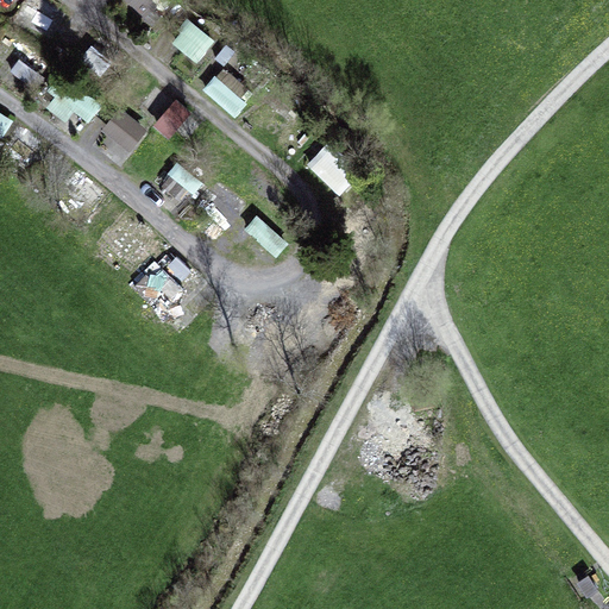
[(48,0),(27,0),(18,19),(45,35),(61,7),(48,0)]
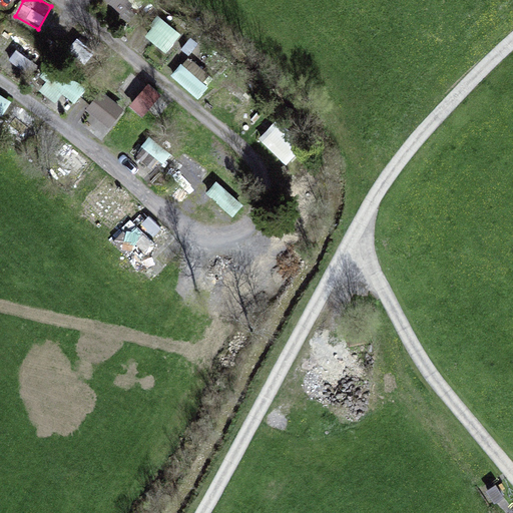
[(108,0),(121,11),(130,0),(108,0)]
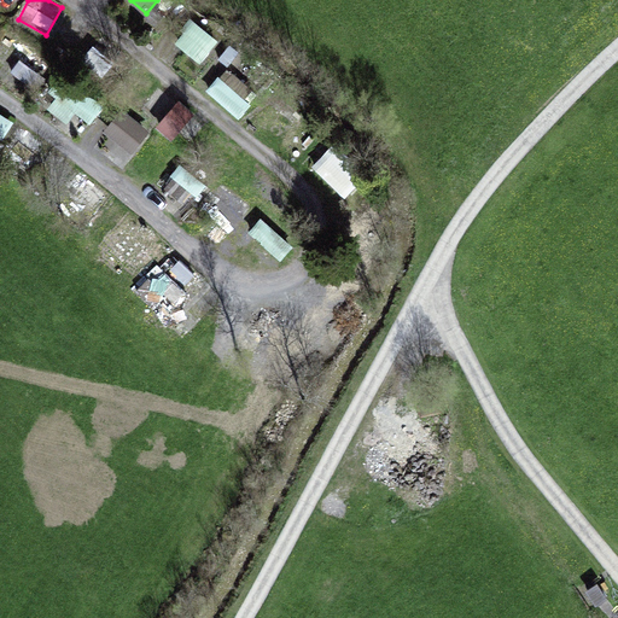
[(207,62),(220,35),(190,21),(176,47),(207,62)]
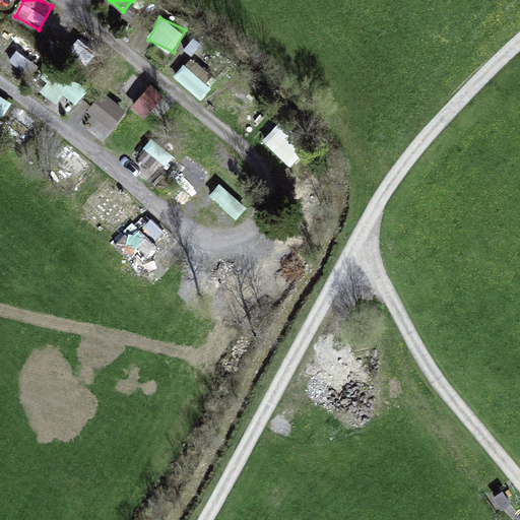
[(5,59),(24,72),(40,51),(20,38),(5,59)]
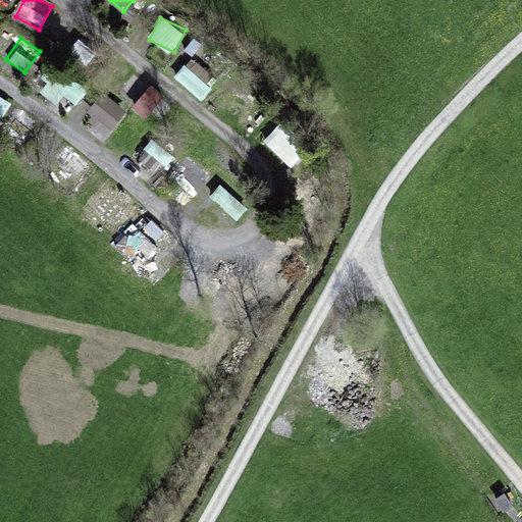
[(58,103),(63,95),(77,104),(90,86),(53,63),(37,90),(58,103)]
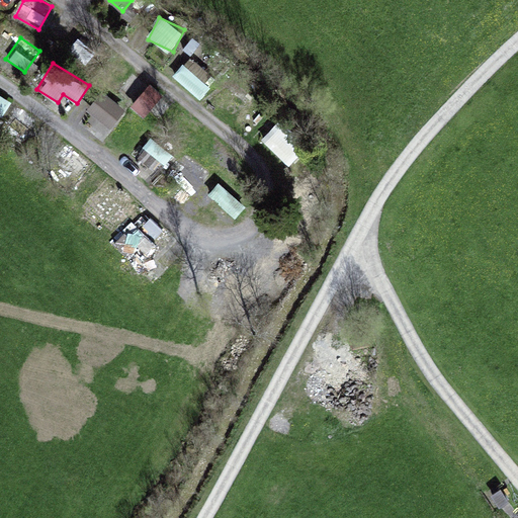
[(173,80),(205,97),(212,83),(181,66),(173,80)]
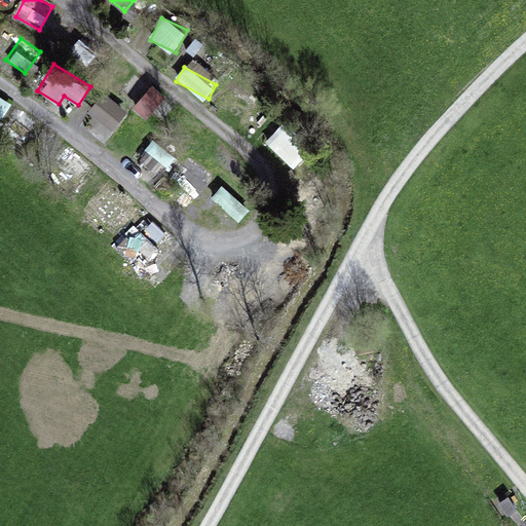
[(0,117),(4,119),(13,101),(0,95),(0,117)]
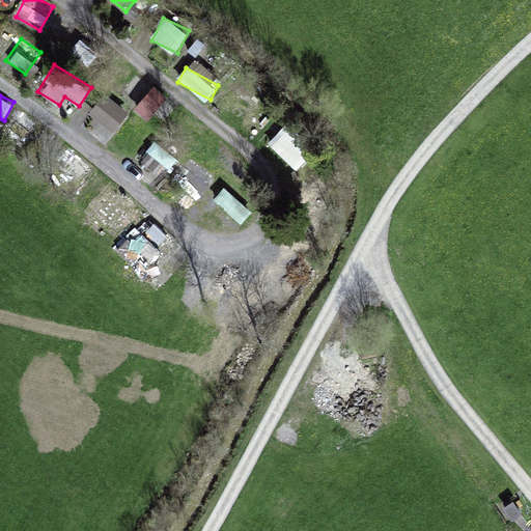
[(124,114),(104,99),(95,108),(117,124),(124,114)]
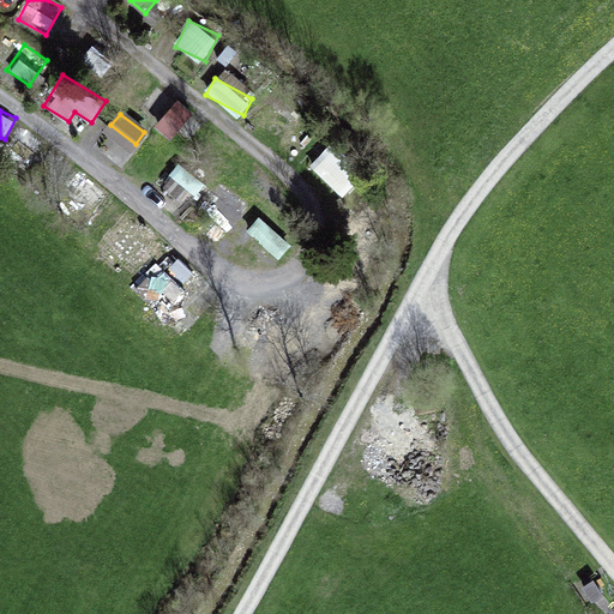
[(326,149),(311,164),(343,197),(359,181),(326,149)]
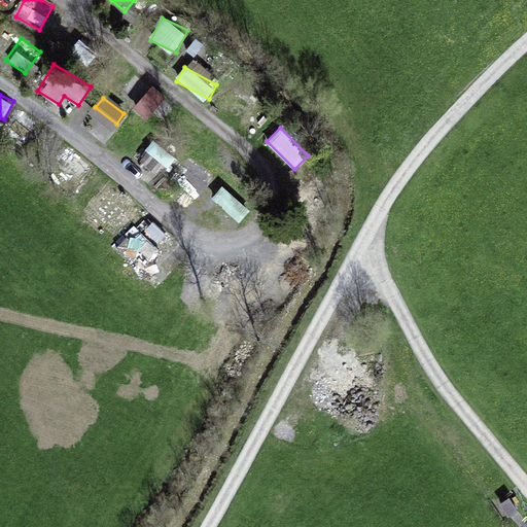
[(156,138),(135,168),(156,182),(177,152),(156,138)]
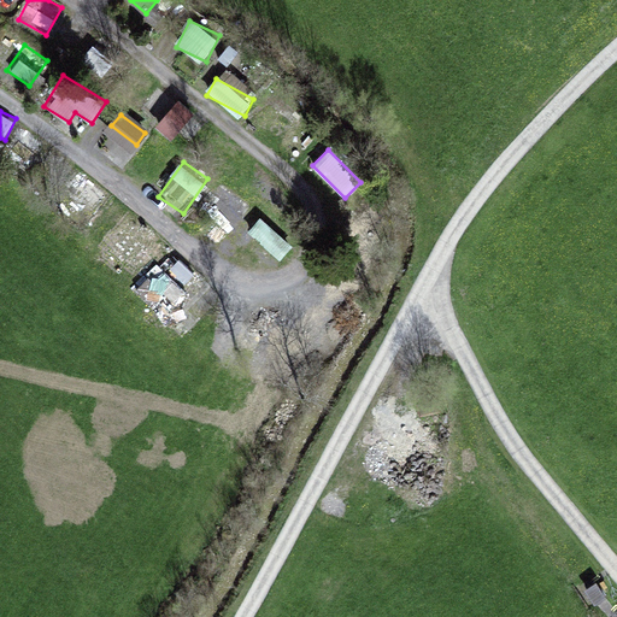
[(84,176),(71,192),(97,212),(110,197),(84,176)]
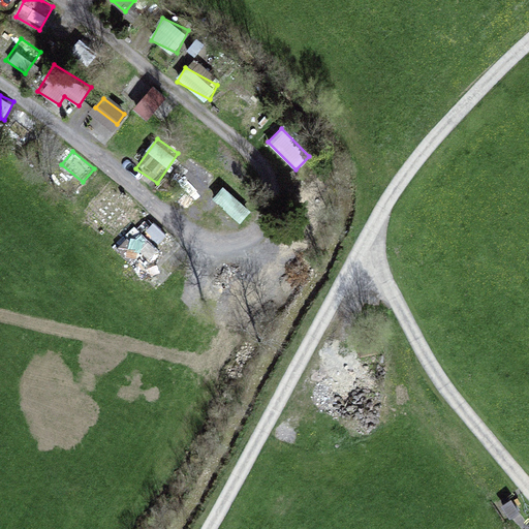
[(174,176),(201,197),(217,177),(189,155),(174,176)]
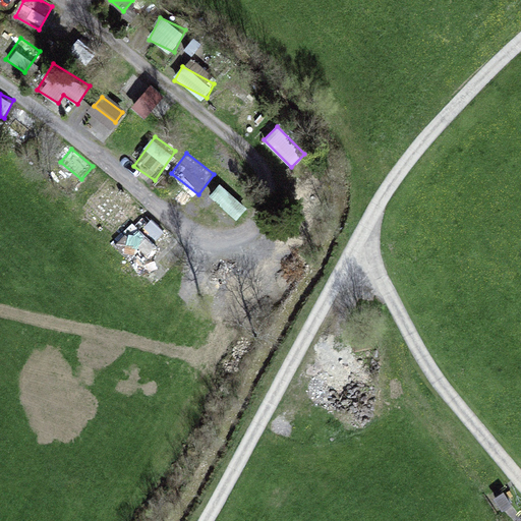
[(196,208),(207,215),(222,190),(212,183),(196,208)]
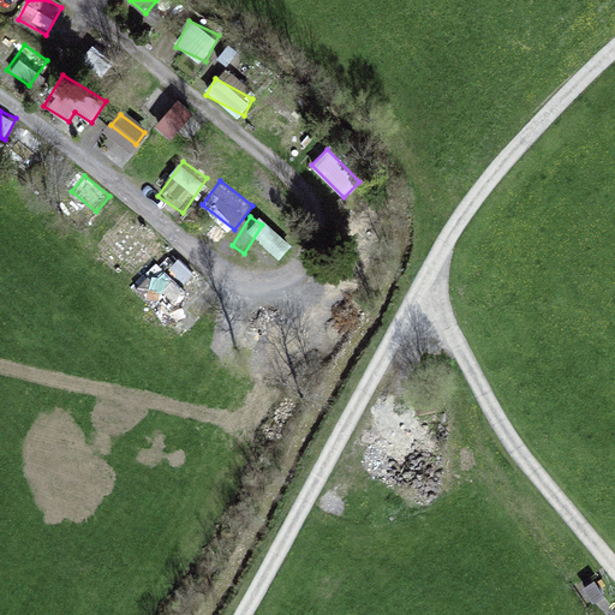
[(129,219),(109,242),(137,266),(157,243),(129,219)]
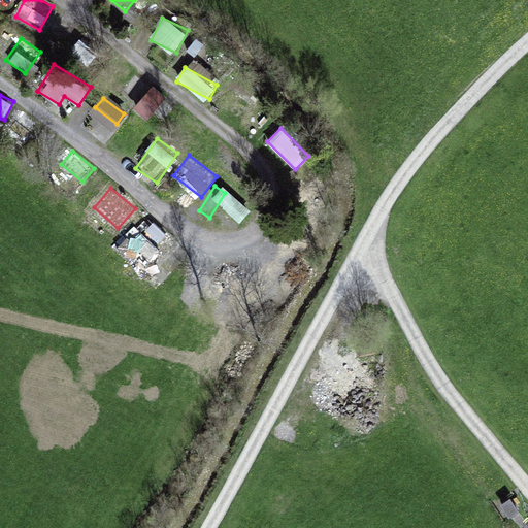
[(234,230),(240,218),(218,207),(212,219),(234,230)]
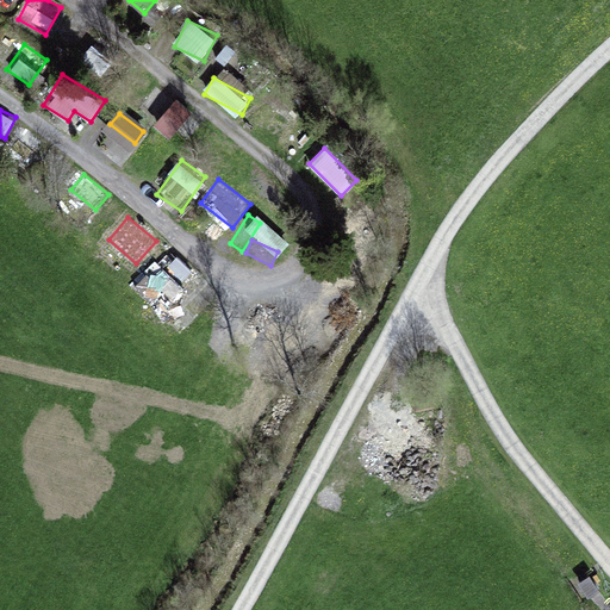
[(170,256),(139,285),(163,310),(194,280),(170,256)]
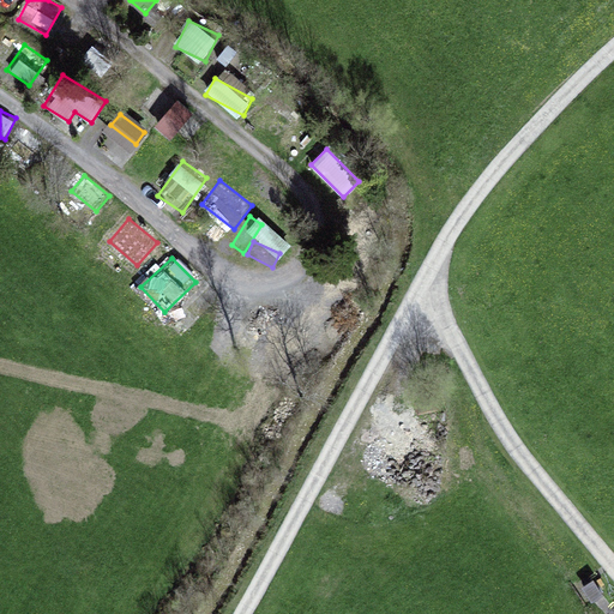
[(584,588),(594,601),(603,594),(594,581),(584,588)]
